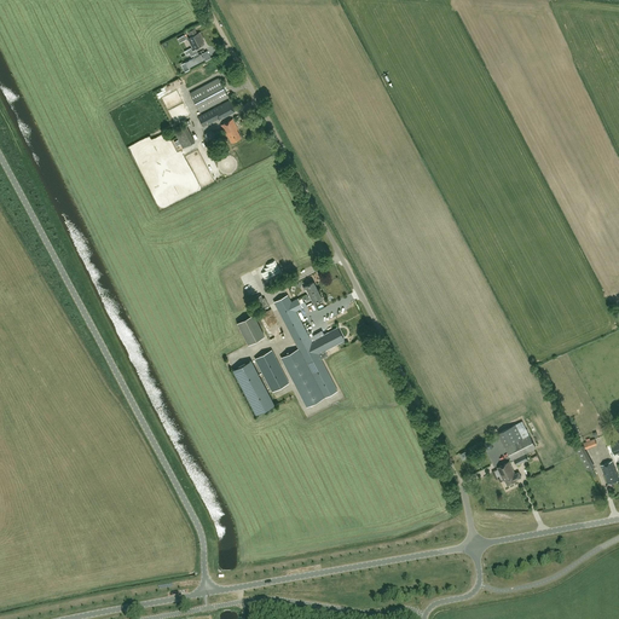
[(194,29),(187,33),(191,38),(189,39),(194,50),(204,44),(198,33),(197,34),(194,29)]
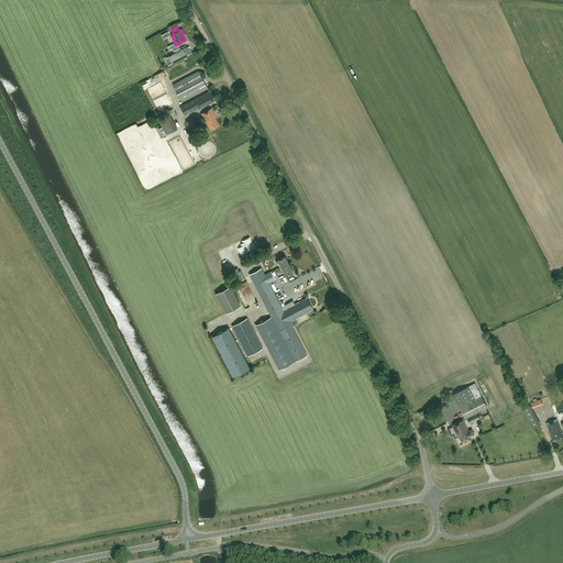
[(183,50),(168,56),(172,62),(186,54),(183,50)]
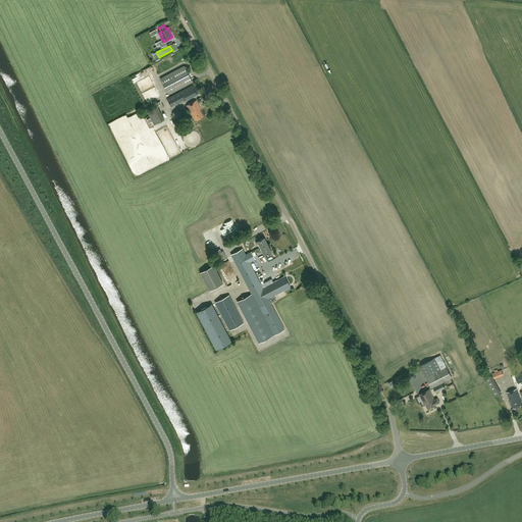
[(184,66),(160,79),(168,95),(193,82),(184,66)]
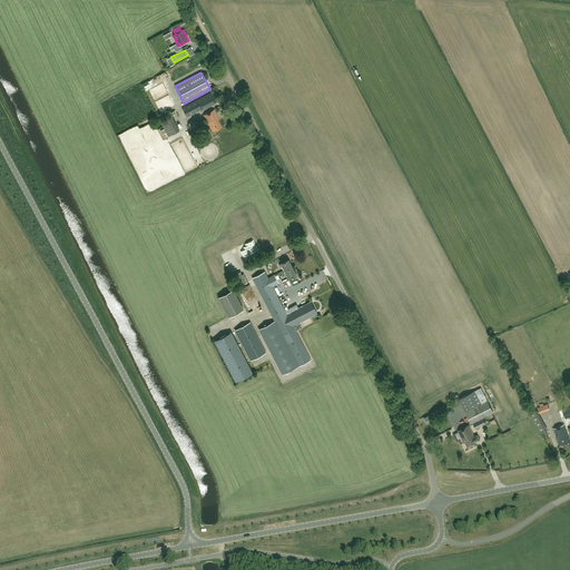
[(213,92),(183,108),(187,117),(217,101),(213,92)]
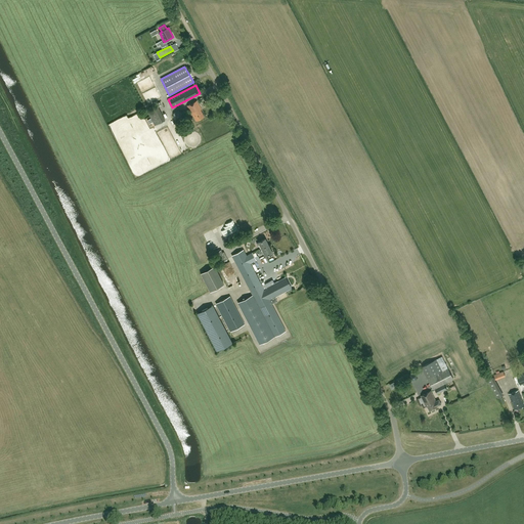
[(202,110),(197,100),(187,105),(191,115),(192,114),(197,121),(204,117),(201,110),(202,110)]
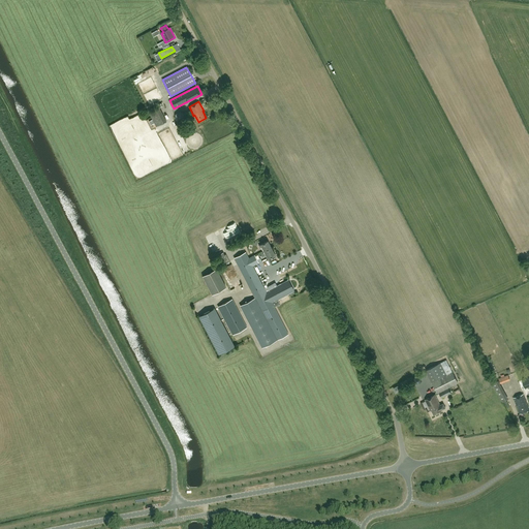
[(149,113),(156,126),(166,121),(159,107),(149,113)]
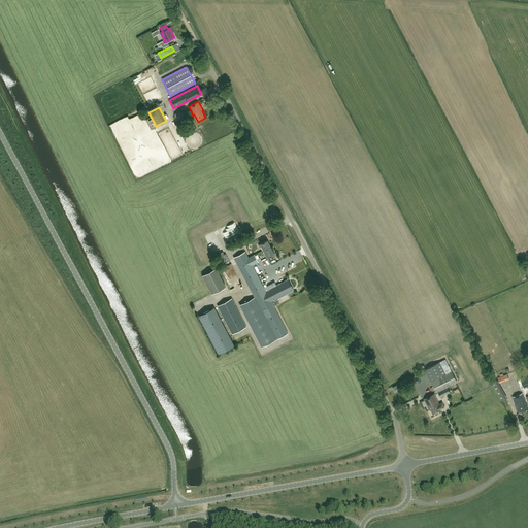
[(174,120),(179,123),(184,121),(185,114),(179,111),(174,114),(174,120)]
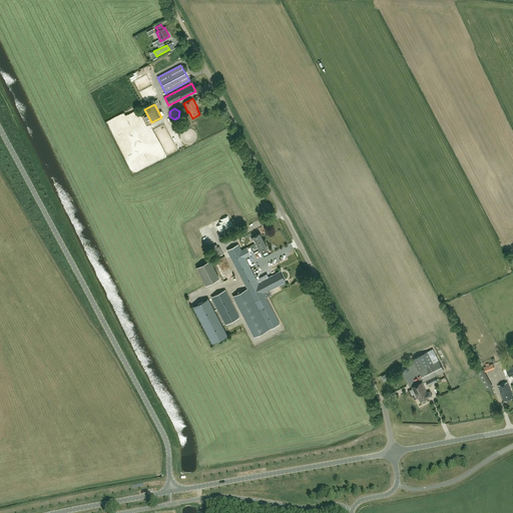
[(260,233),(252,236),(250,237),(251,240),(253,239),(255,243),(263,239),(260,233)]
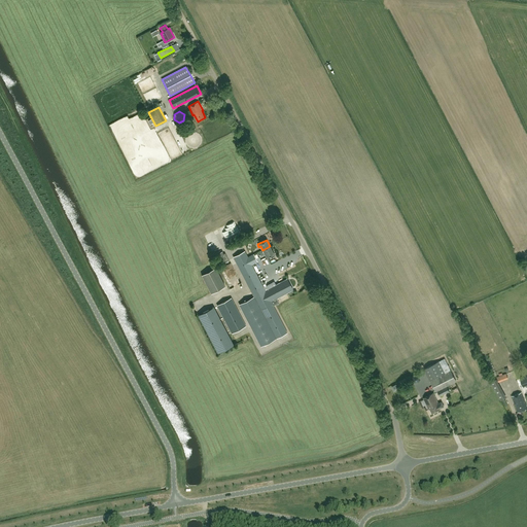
[(262,250),(260,251),(261,253),(264,252),(267,257),(274,253),(270,246),(262,250)]
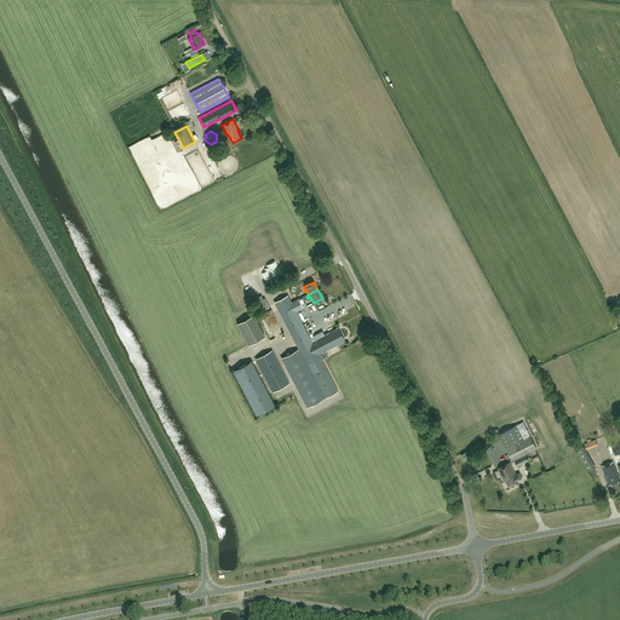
[(292,303),(288,296),(275,303),(299,349),(325,399),(338,391),(321,360),(328,356),(326,350),(344,340),(338,328),(313,342),(297,311),(292,303)]
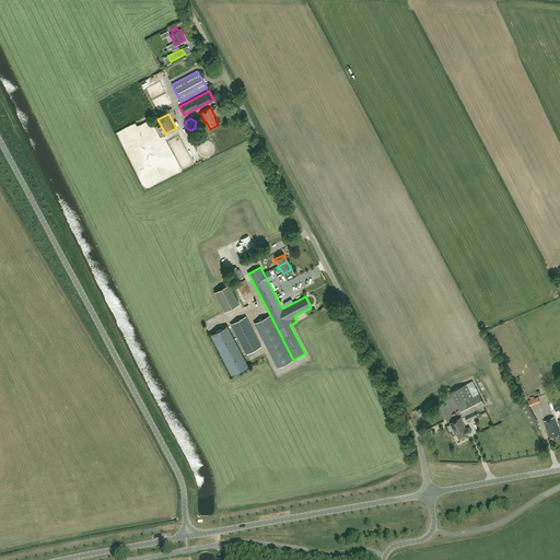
[(243,278),(238,269),(237,270),(236,268),(230,271),(235,281),(243,278)]
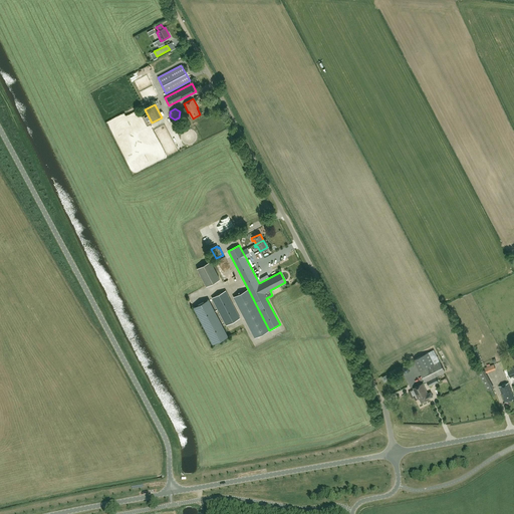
[(220,279),(210,260),(196,267),(206,286),(220,279)]
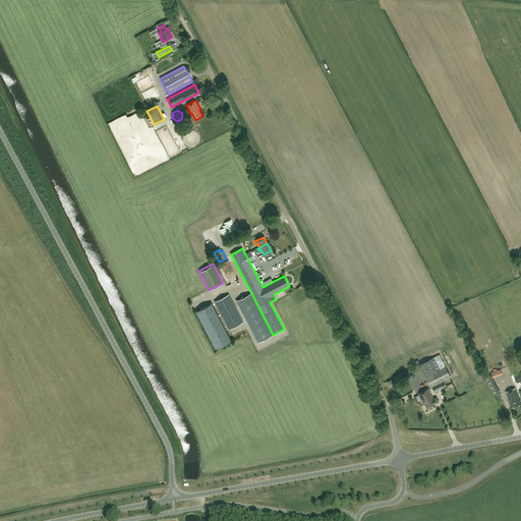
[(251,293),(236,301),(257,342),(273,335),(251,293)]
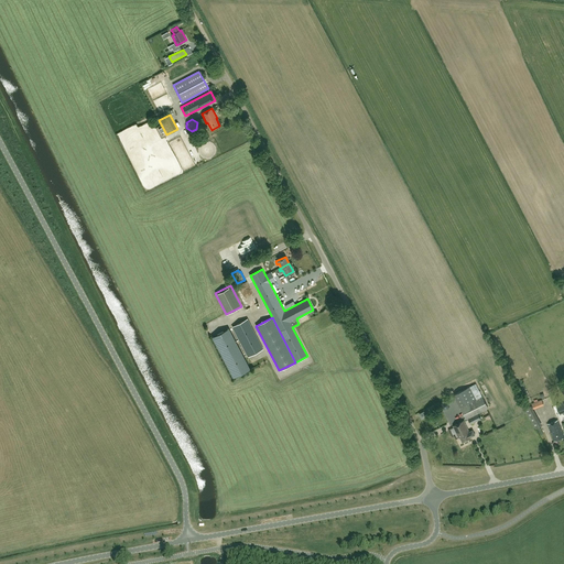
[(263,349),(248,318),(232,326),(248,357),(263,349)]
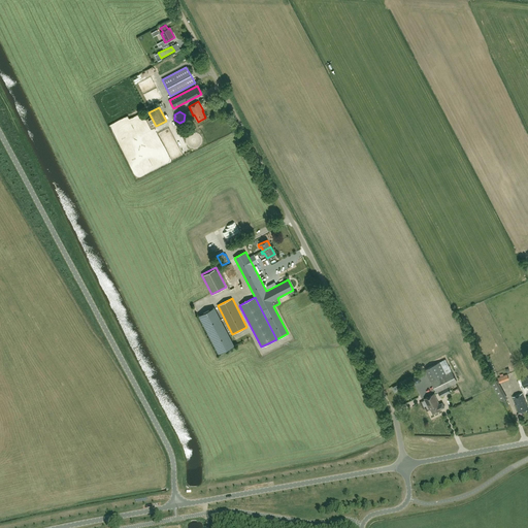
[(233,345),(213,307),(199,316),(219,353),(233,345)]
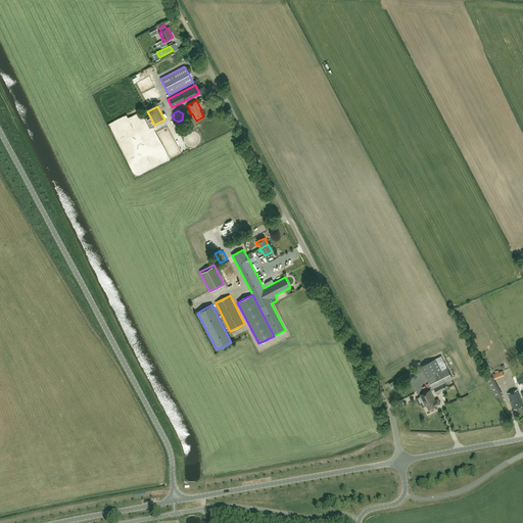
[(445,364),(441,355),(421,366),(427,377),(441,370),(442,371),(427,378),(432,389),(434,388),(436,393),(446,388),(444,383),(454,378),(445,364)]
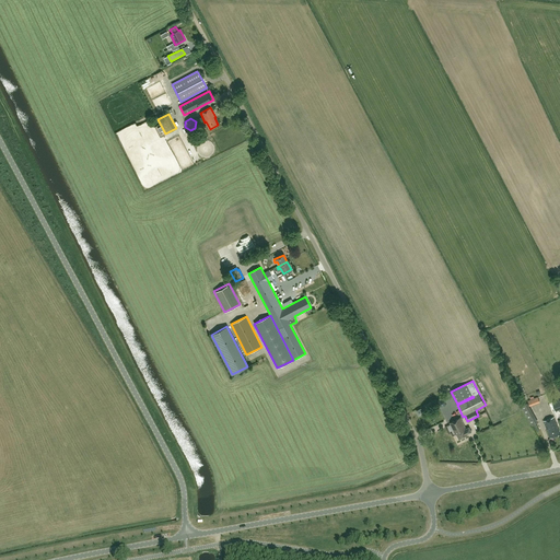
[(446,405),(447,399),(443,397),(439,398),(438,404),(442,406),(446,405)]
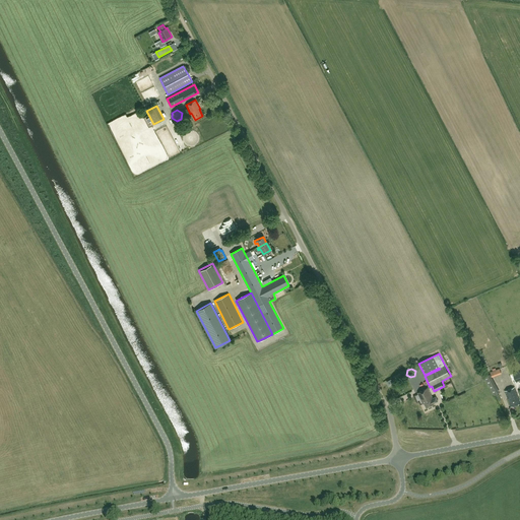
[(511,407),(519,403),(519,400),(515,387),(505,391),(511,407)]
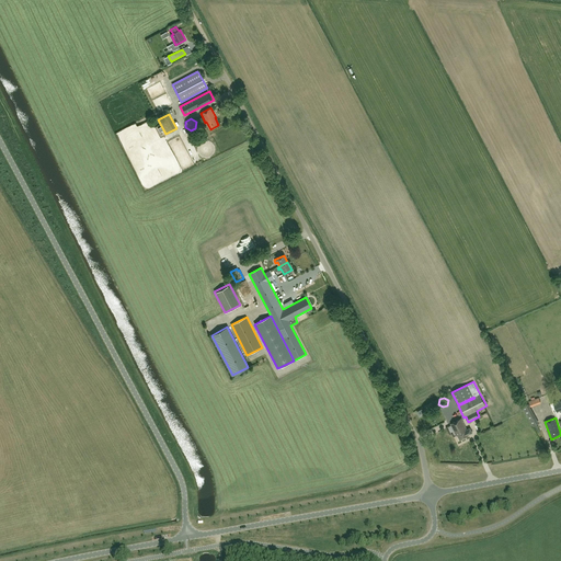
[(461,419),(450,424),(457,436),(458,436),(460,439),(469,435),(473,433),(470,428),(468,430),(461,419)]
